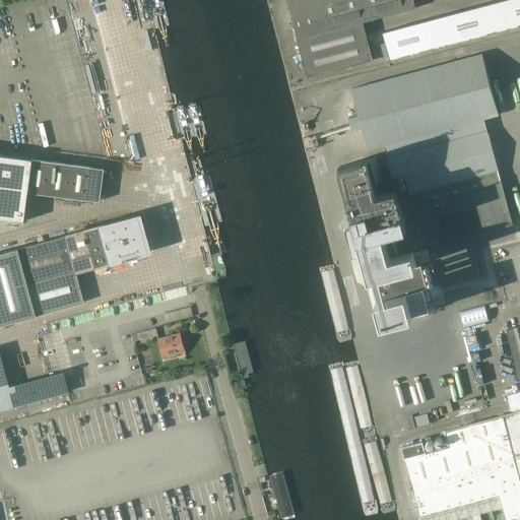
[(285,0),(307,77),(373,60),(363,22),(415,9),(412,0),(285,0)]
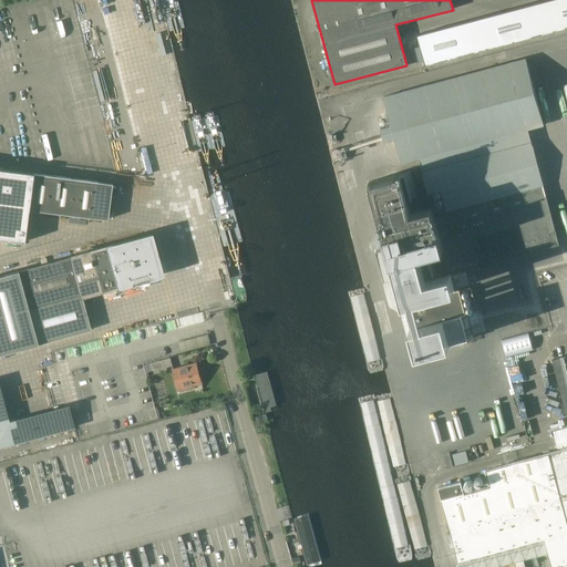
[(566,0),(550,0),(418,35),(425,64),(566,27),(566,0)]
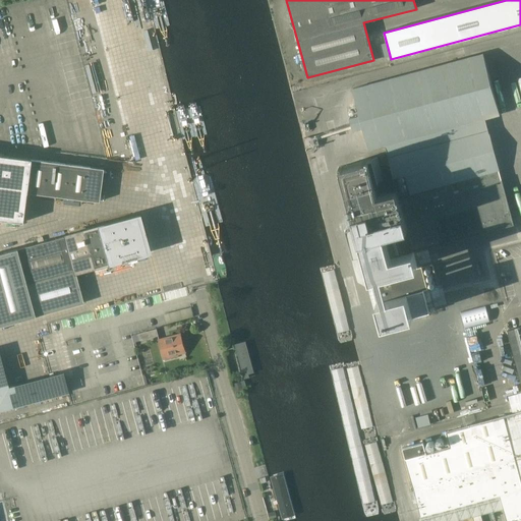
[(371,159),(341,167),(367,264),(514,225),(484,118),(499,115),(481,54),(353,89),(360,113),(350,116),(353,128),(363,126),(369,151),(384,147),(397,197),(378,204),(372,184),(379,183),(371,159)]
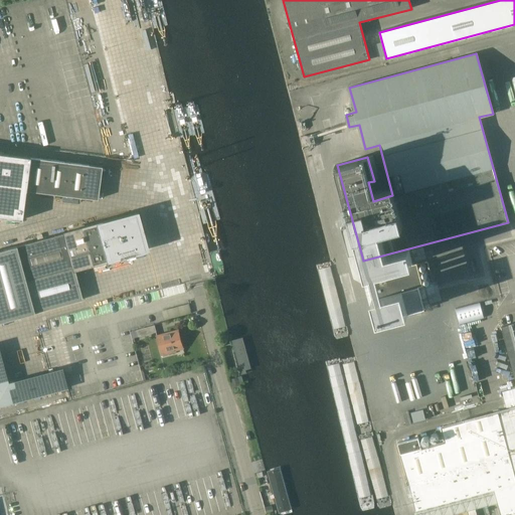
[(101,167),(89,166),(90,164),(0,151),(0,213),(21,216),(24,190),(83,198),(86,198),(97,199),(101,167)]
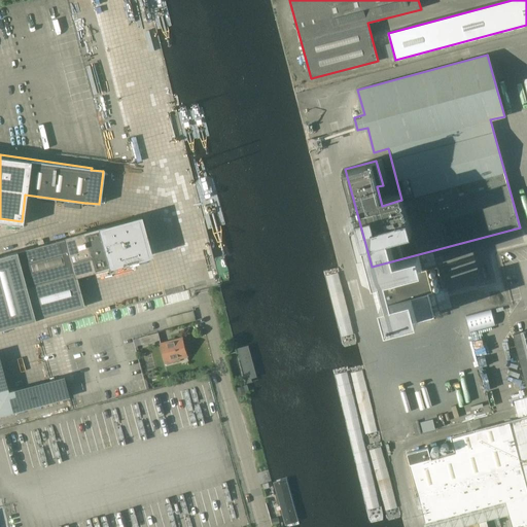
[(143,255),(133,221),(0,257),(0,328),(80,308),(72,276),(143,255)]
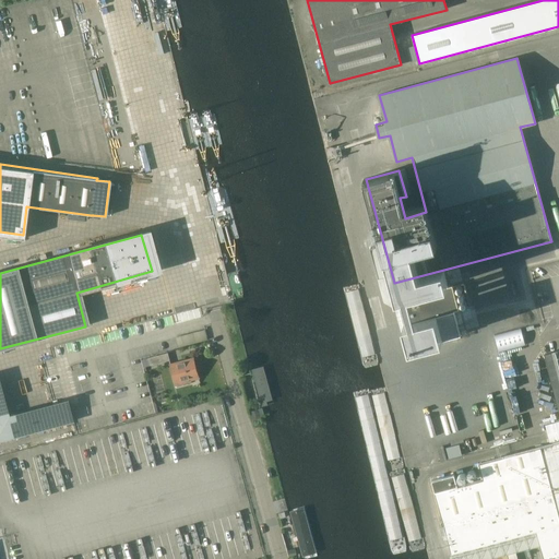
[(407,324),(459,310),(452,286),(401,300),(407,324)]
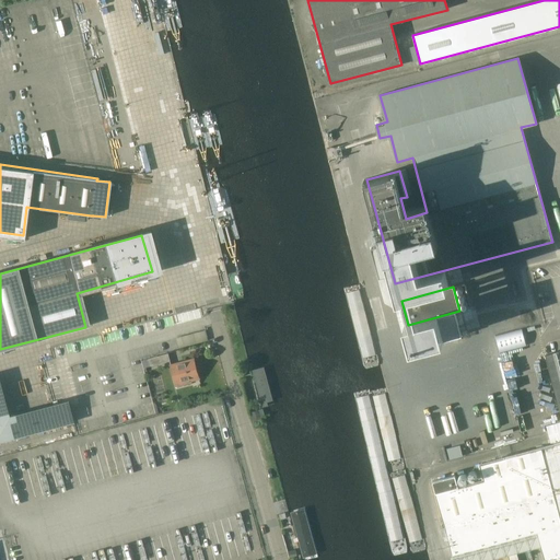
[(522,329),(496,336),(500,352),(526,346),(522,329)]
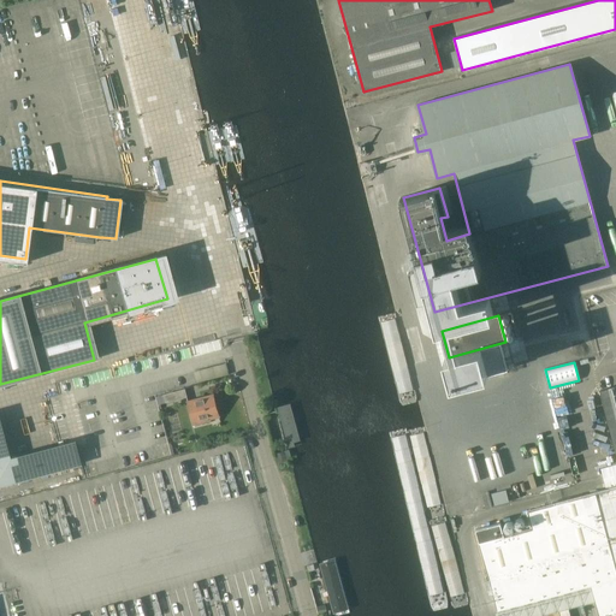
[(615,615),(615,386),(599,391),(615,452),(615,487),(527,511),(532,528),(479,543),(497,611),(591,587),(598,615),(615,615)]
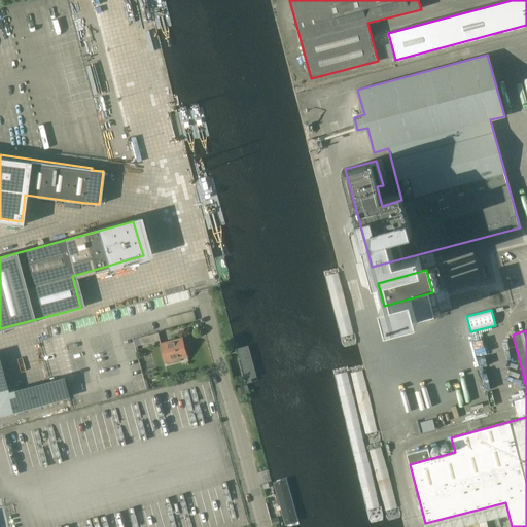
[(161,340),(159,332),(134,340),(136,347),(161,340)]
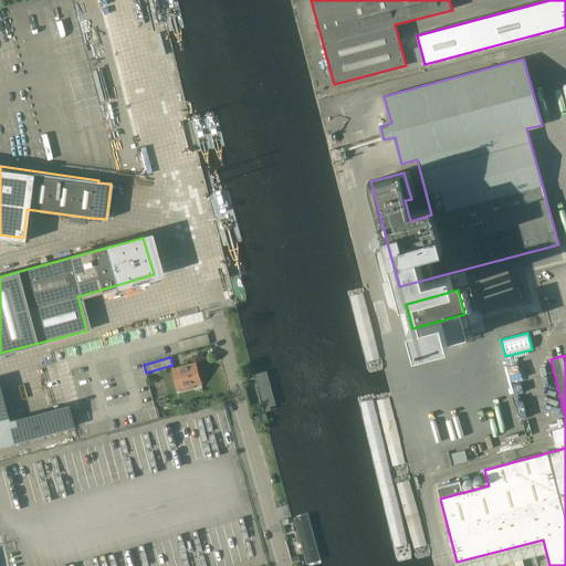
[(178,391),(194,387),(191,381),(200,379),(196,363),(184,366),(185,368),(173,371),(178,391)]
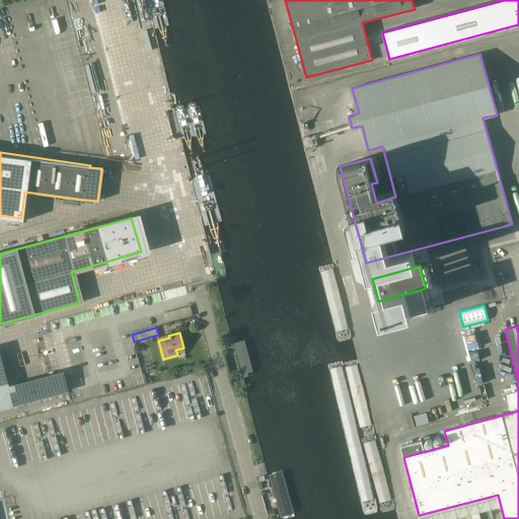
[(230,339),(244,392),(263,387),(247,335),(230,339)]
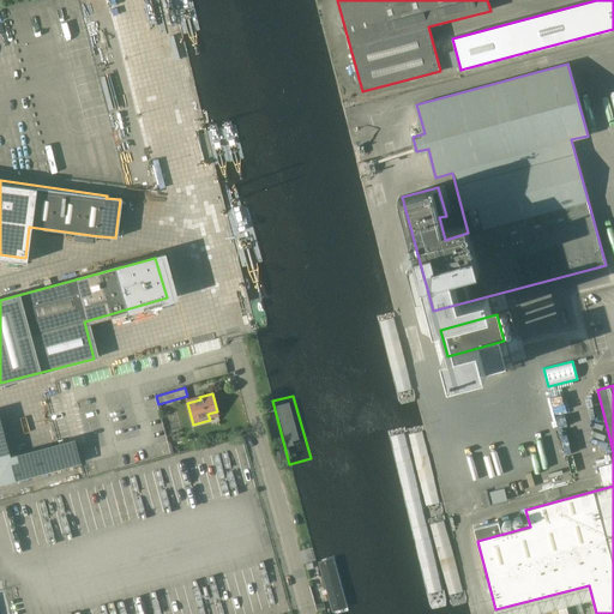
[(0,485),(80,463),(76,445),(5,464),(0,447),(0,485)]
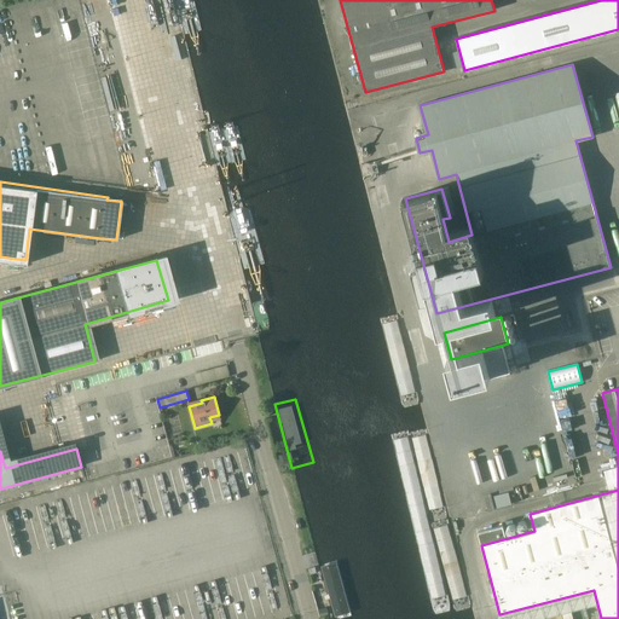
[(473,545),(499,541),(497,527),(470,532),(473,545)]
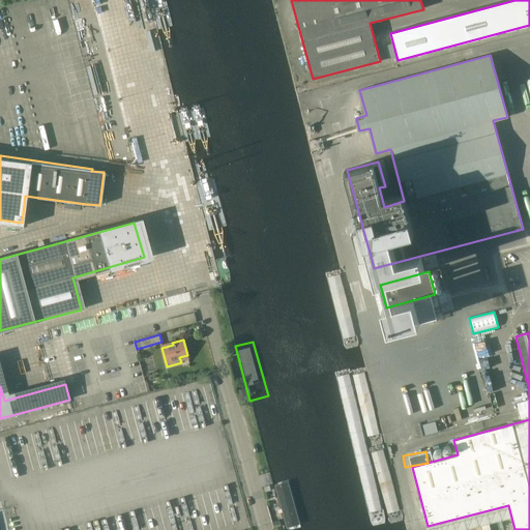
[(304,529),(288,468),(269,473),(285,529),(304,529)]
